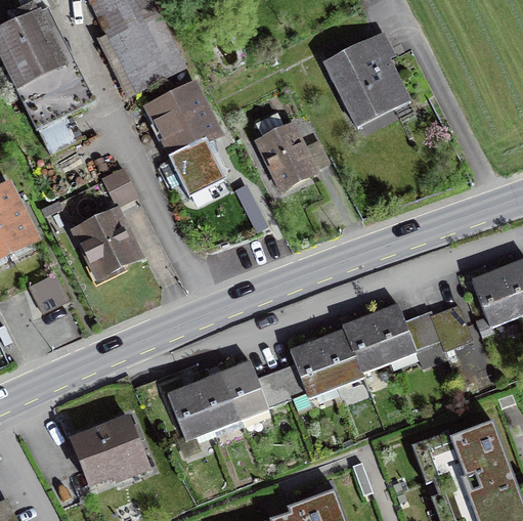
[(100,0),(144,87),(183,68),(149,0),(100,0)]
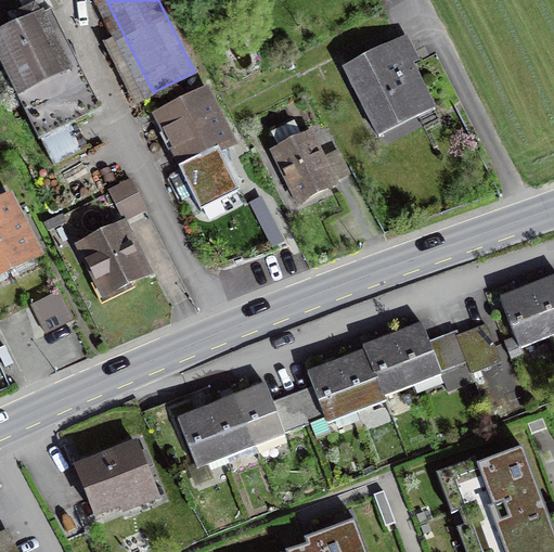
[(0,59),(39,137),(90,112),(34,1),(12,13),(17,24),(0,33),(0,59)]
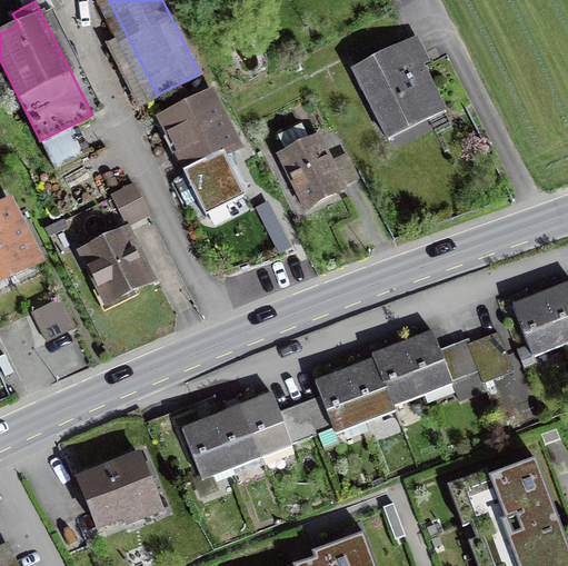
[(408,38),(351,67),(384,130),(424,109),(421,105),(438,96),(408,38)]
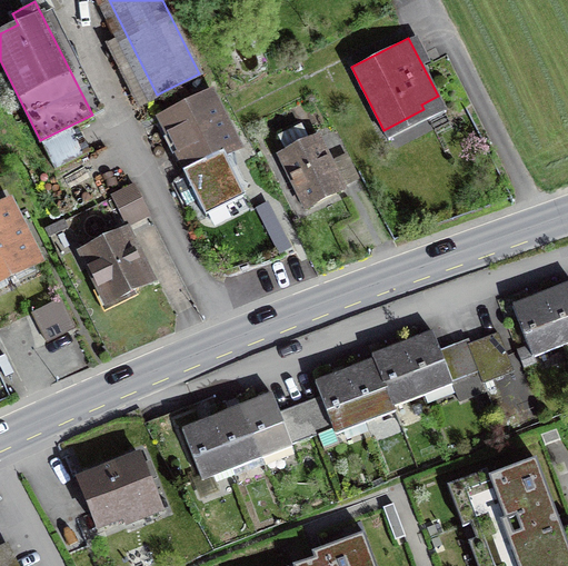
[(209,93),(161,117),(188,169),(236,146),(209,93)]
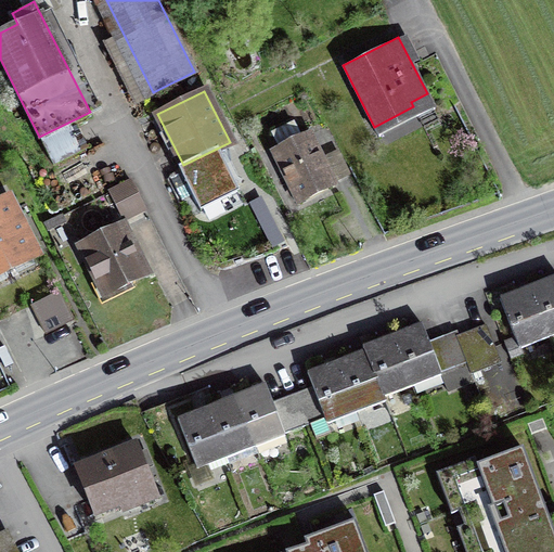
[(298,199),(333,182),(308,132),(301,136),(295,123),(288,120),(274,128),(272,135),(279,146),(273,149),(298,199)]
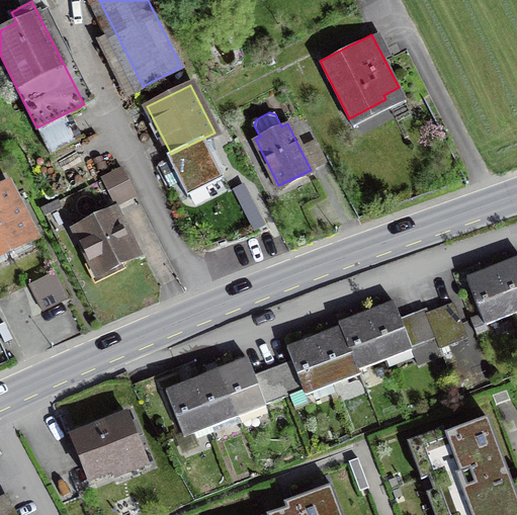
[(121,166),(101,177),(113,201),(134,191),(121,166)]
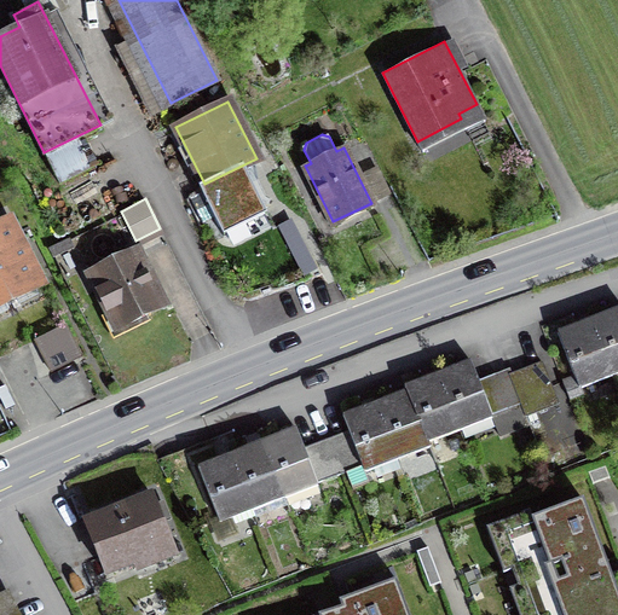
[(309,264),(321,256),(292,215),(279,224),(309,264)]
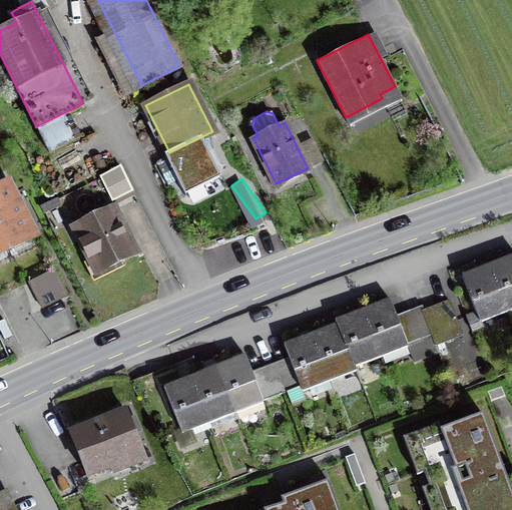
[(0,232),(7,246),(32,233),(7,182),(0,186),(0,232)]
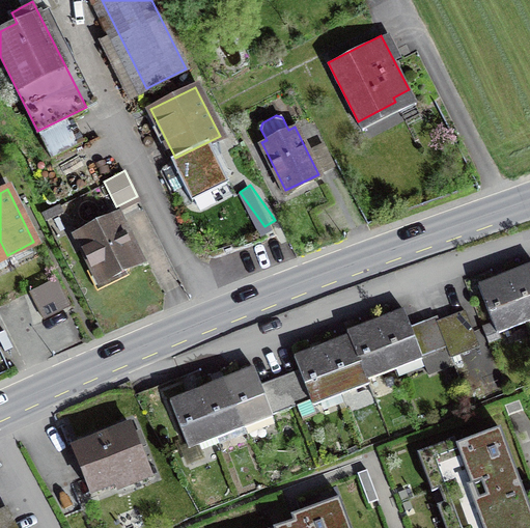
[(140,258),(117,212),(75,233),(99,280),(140,258)]
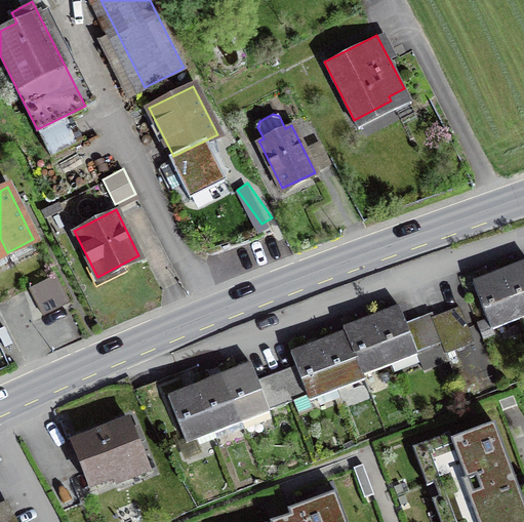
[(523,258),(499,269),(518,316),(523,313),(523,258)]
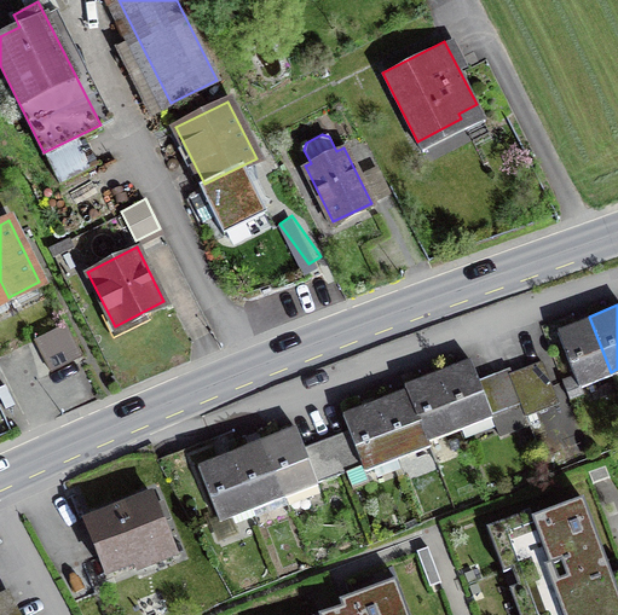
[(578,386),(611,372),(589,317),(556,330),(578,386)]
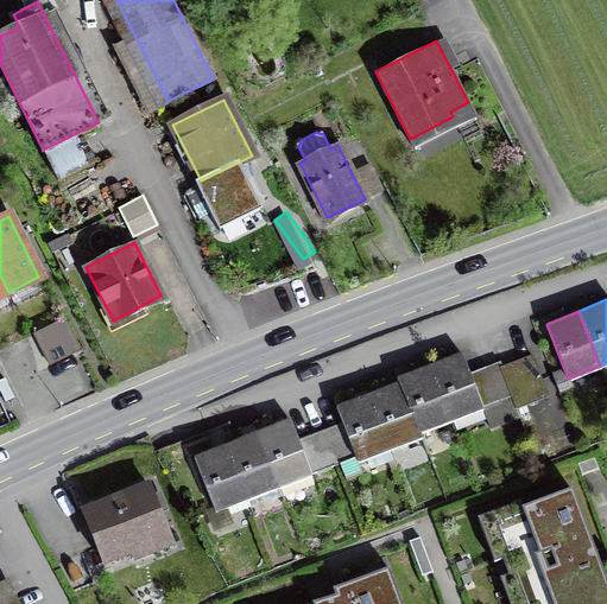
[(33,332),(40,347),(71,331),(63,317),(33,332)]
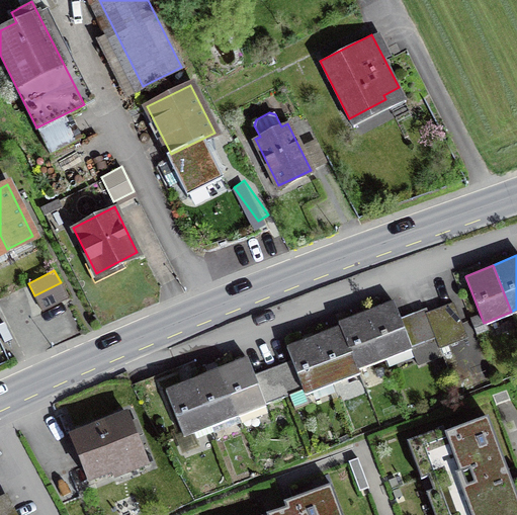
[(61,282),(34,295),(41,309),(67,295),(61,282)]
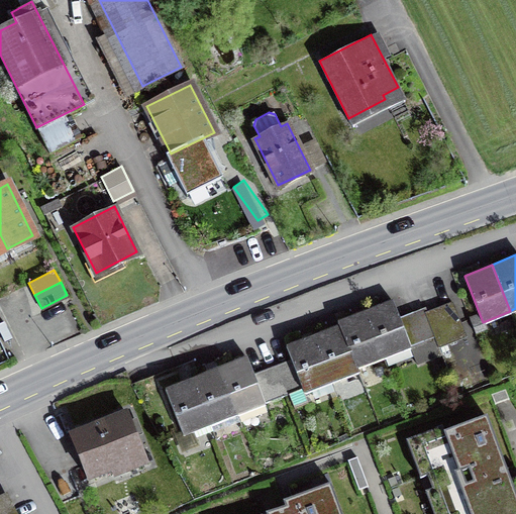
[(409,345),(422,340),(411,312),(398,316),(392,300),(365,310),(382,356),(409,345)]
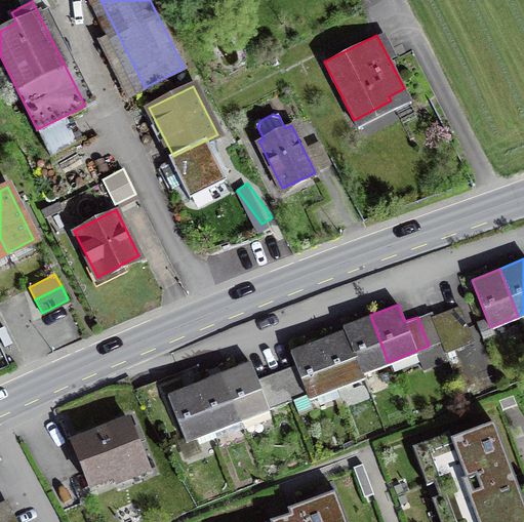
[(444,310),(456,338),(470,333),(458,305),(444,310)]
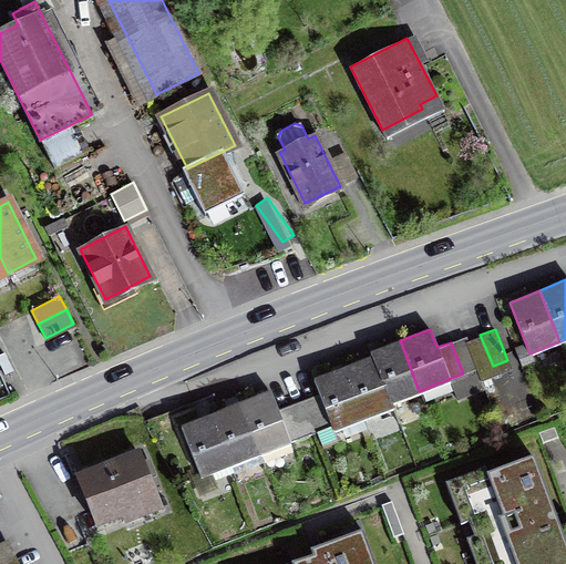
[(477,372),(493,366),(480,335),(471,339),(465,341),(475,368),(477,372)]
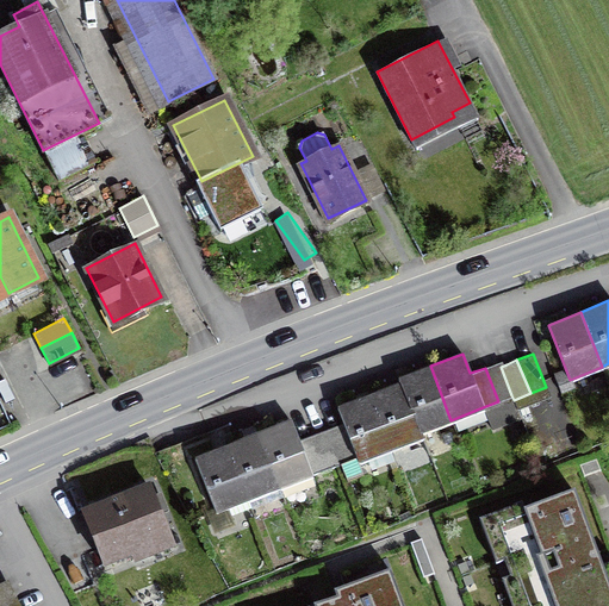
[(498,401),(511,395),(501,367),(498,362),(485,368),(498,401)]
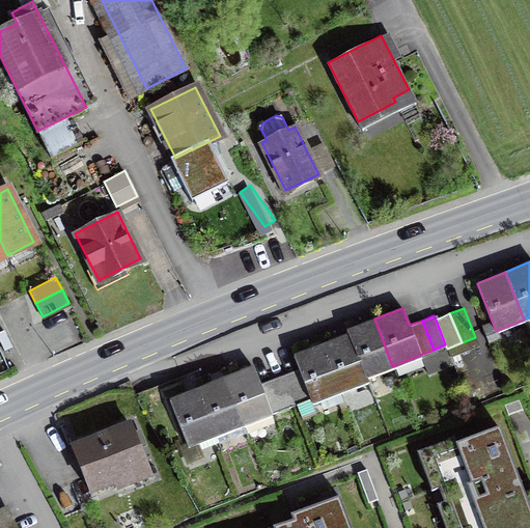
[(374,318),(346,329),(365,377),(392,366),(374,318)]
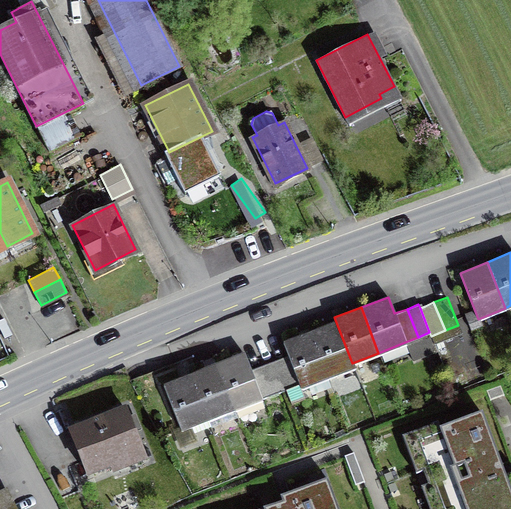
[(327,377),(354,367),(336,321),(310,331),(327,377)]
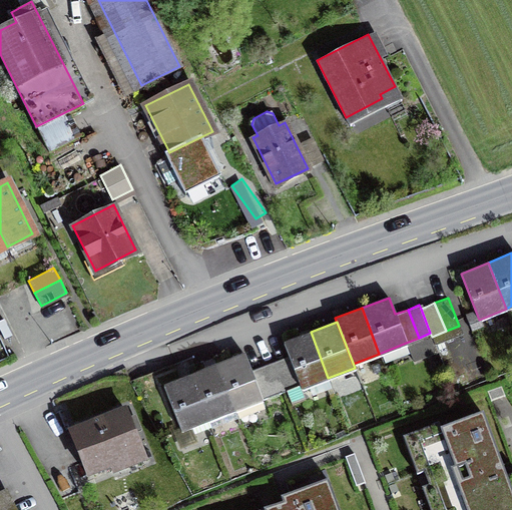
[(328,378),(311,332),(283,343),(289,356),(299,384),(301,389),(328,378)]
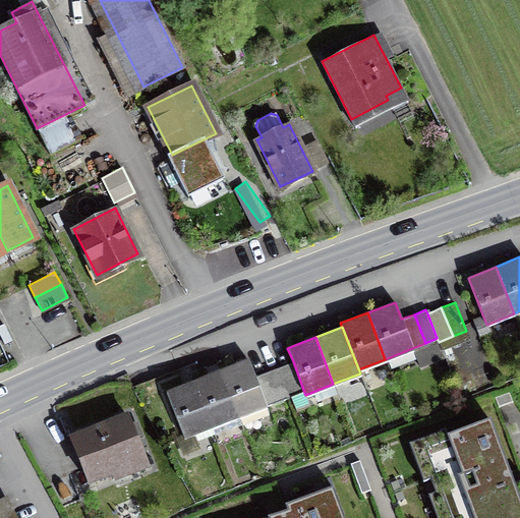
[(220,368),(238,416),(278,399),(267,370),(254,376),(247,358),(235,363),(220,368)]
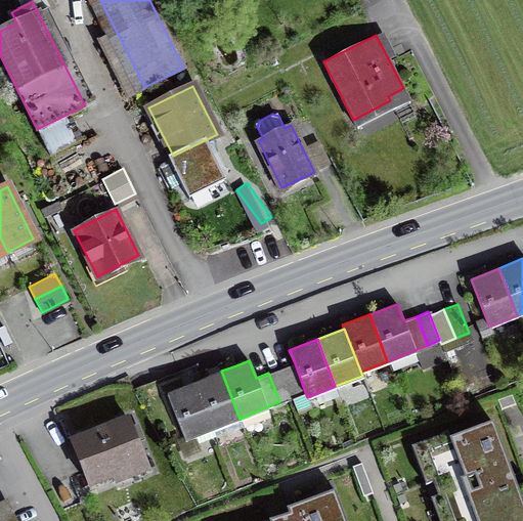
[(293,397),(305,392),(295,363),(281,367),(293,397)]
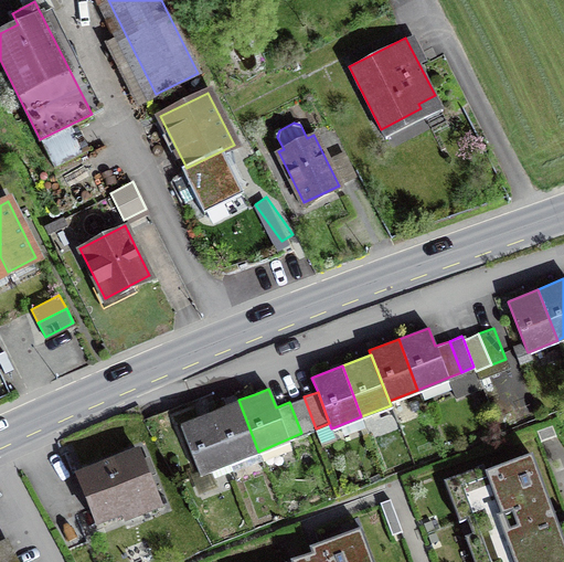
[(309,431),(316,428),(304,396),(289,402),(301,433),(309,431)]
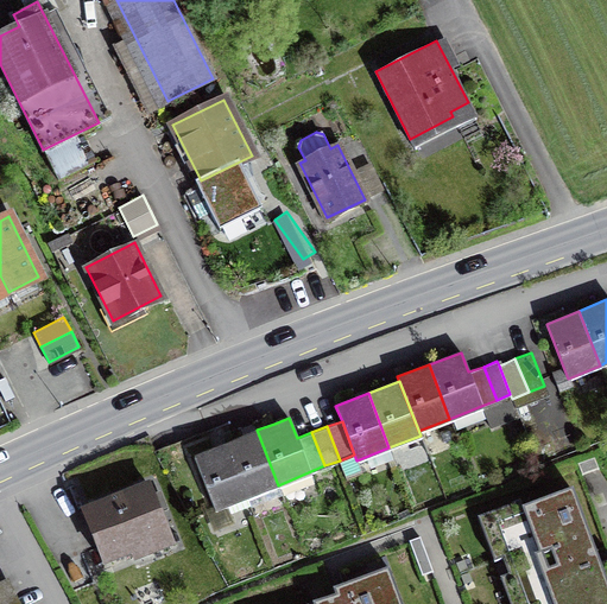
[(247,497),(278,485),(257,430),(226,443),(247,497)]
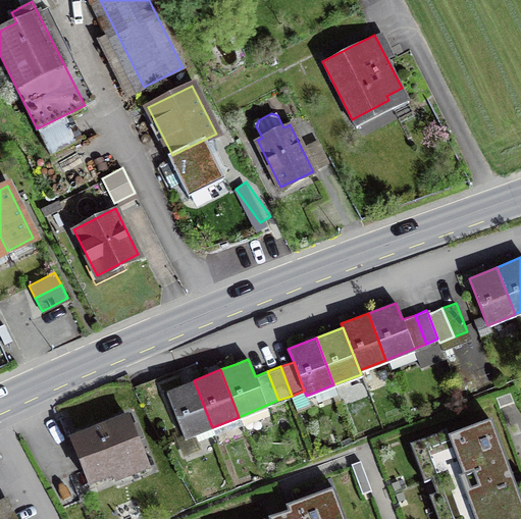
[(184,438),(212,427),(194,380),(166,392),(184,438)]
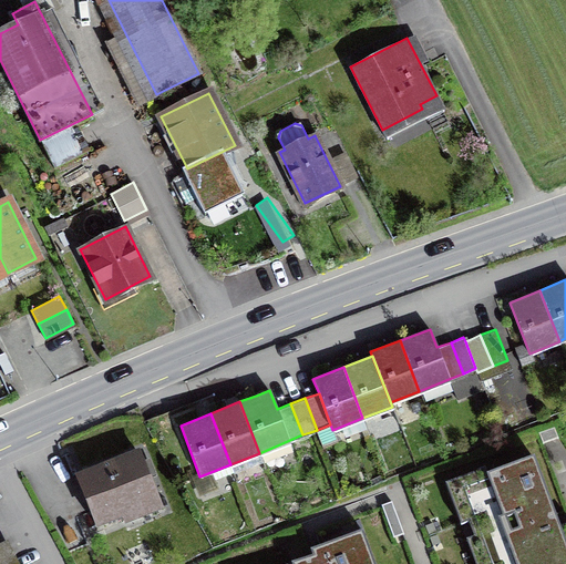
[(136,513),(160,504),(137,450),(75,475),(95,522),(121,512),(119,506),(132,501),(136,513)]
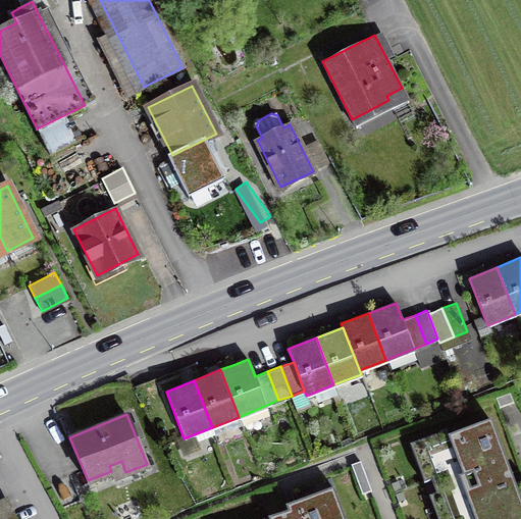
[(520,518),(520,480),(514,483),(490,419),(411,449),(436,518),(520,518)]
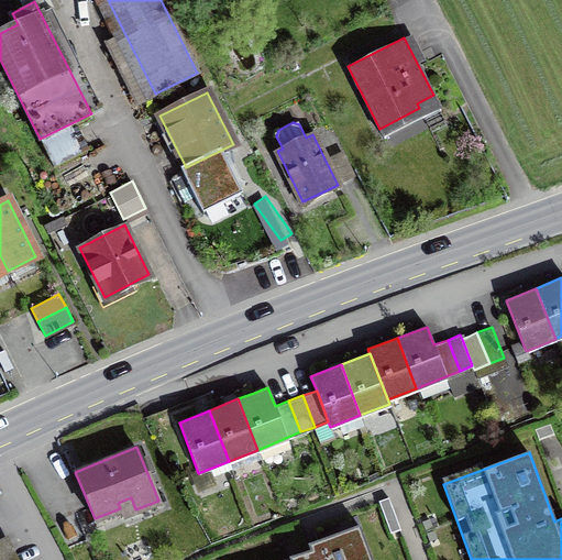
[(471,559),(443,484),(315,533),(317,540),(359,525),(372,559),(471,559)]
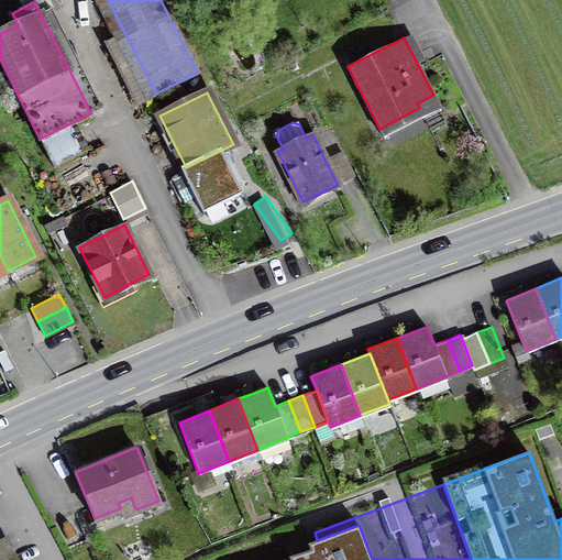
[(309,550),(282,559),(372,559),(359,525),(317,540),(307,544),(309,550)]
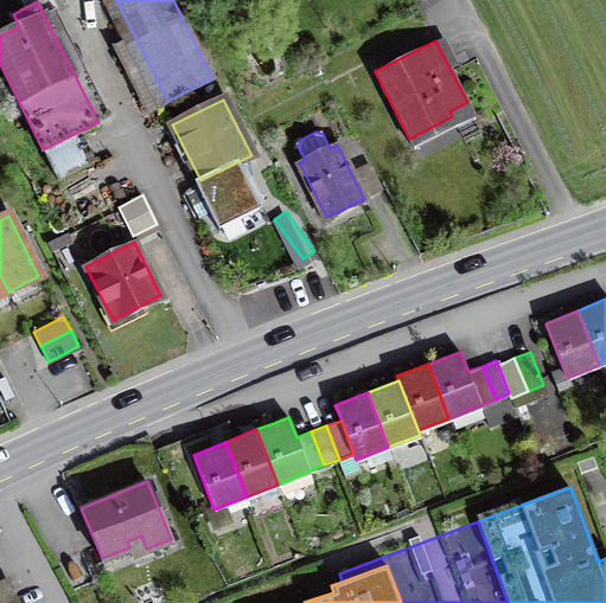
[(0,602),(18,602),(6,576),(0,578),(0,602)]
